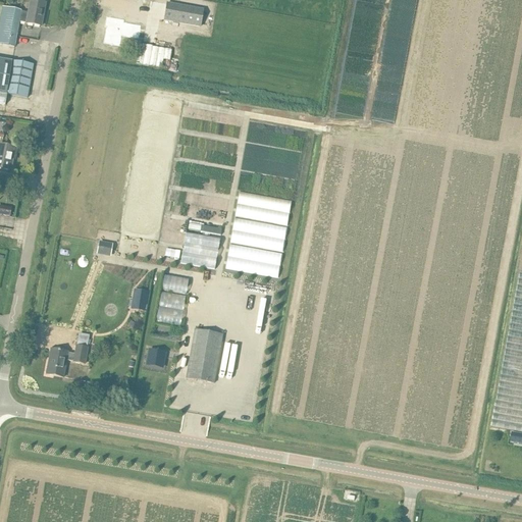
[(27,23),(27,24),(41,27),(45,4),(31,1),(29,13),(1,8),(0,15),(0,45),(14,48),(18,22),(27,23)]
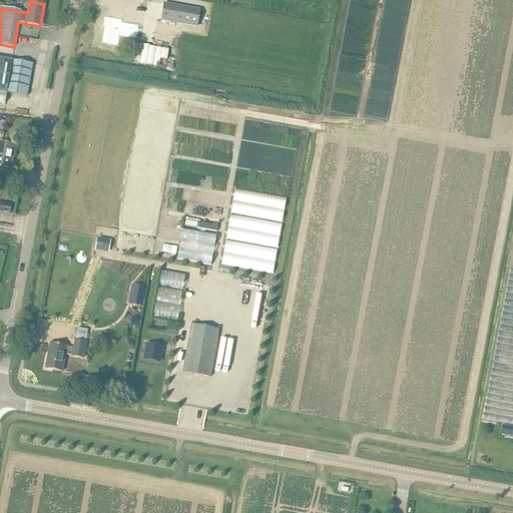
[(198,8),(163,2),(161,17),(195,23),(198,8)]
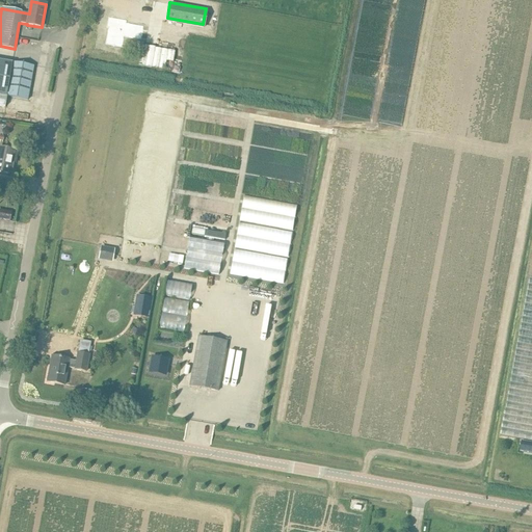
[(127,20),(109,17),(107,27),(108,28),(106,44),(122,47),(124,36),(141,40),(143,26),(126,23),(127,20)]
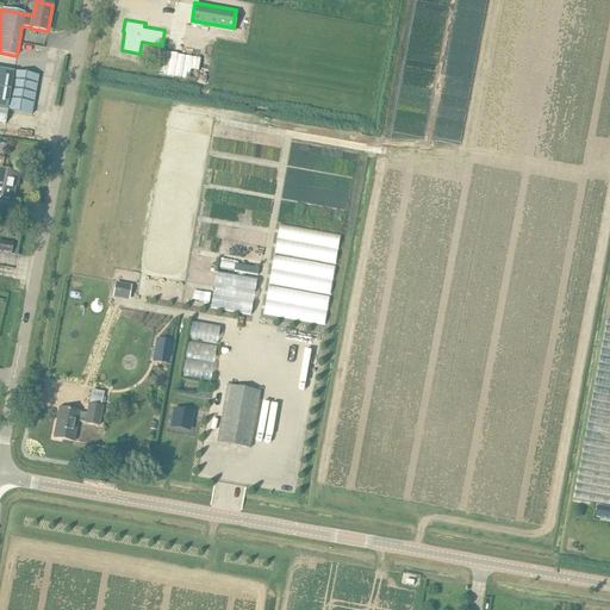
[(159,74),(159,76),(197,82),(200,58),(162,53),(159,74)]
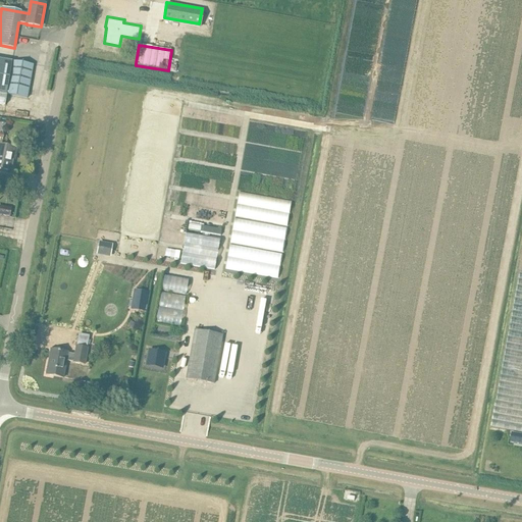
[(0,59),(0,104),(5,106),(7,95),(27,98),(33,65),(0,59)]
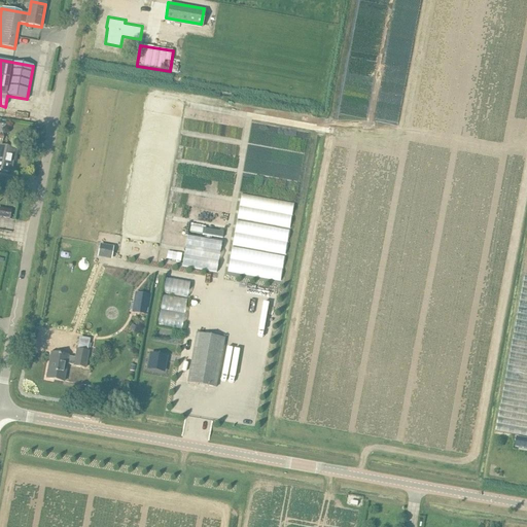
[(0,146),(0,170),(1,171),(3,172),(3,171),(10,173),(13,157),(15,159),(16,150),(7,148),(0,146)]
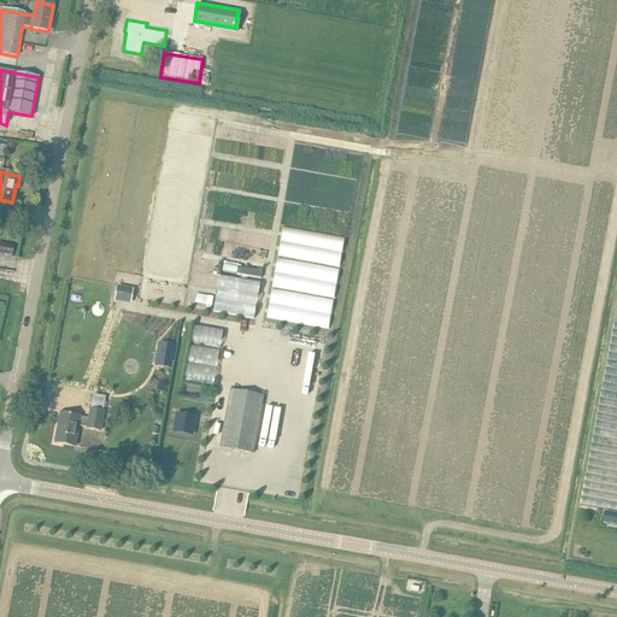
[(283,227),(277,256),(339,266),(345,238),(283,227)]
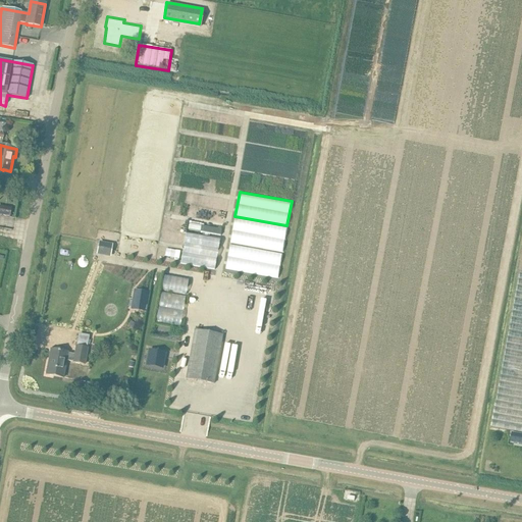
[(0,205),(0,216),(10,218),(11,208),(0,205)]
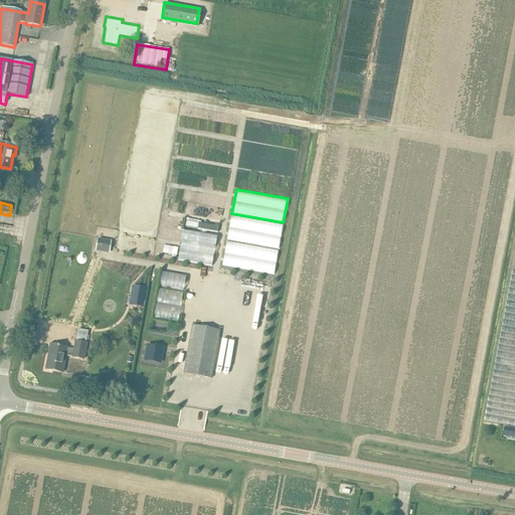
[(231,215),(227,239),(279,248),(283,224),(231,215)]
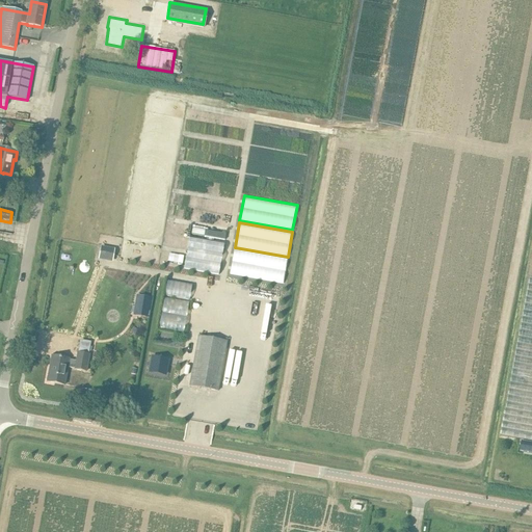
[(189,239),(184,269),(218,275),(223,245),(189,239)]
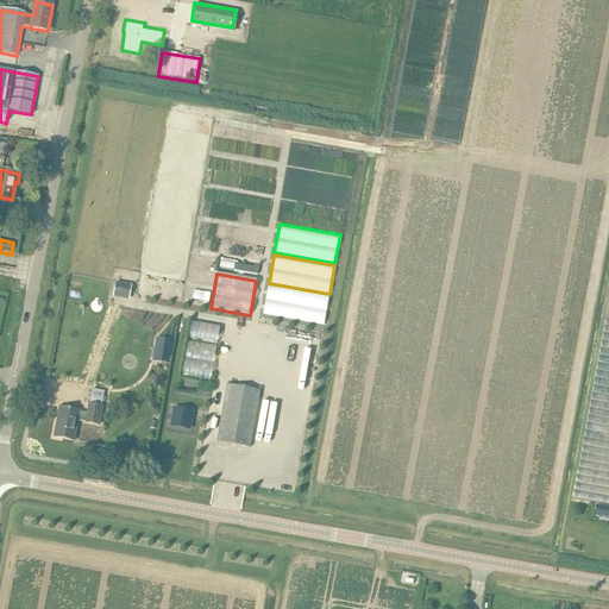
[(129,301),(131,286),(115,282),(112,297),(129,301)]
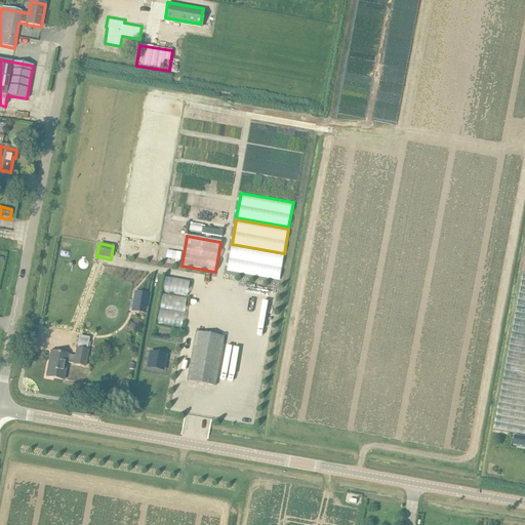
[(232,246),(227,271),(279,280),(284,255),(232,246)]
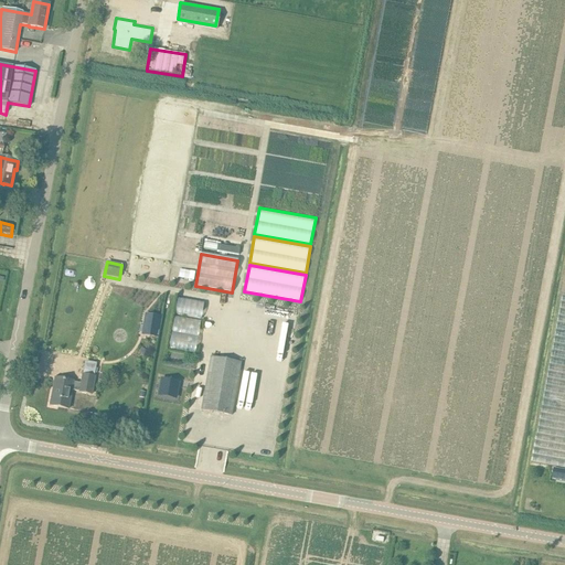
[(564,296),(562,296),(531,462),(564,468),(564,296)]
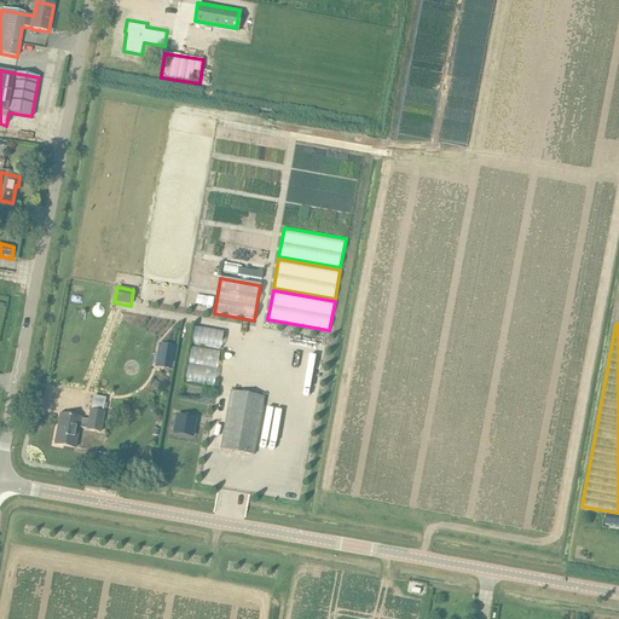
[(195,328),(191,345),(220,351),(223,333),(195,328)]
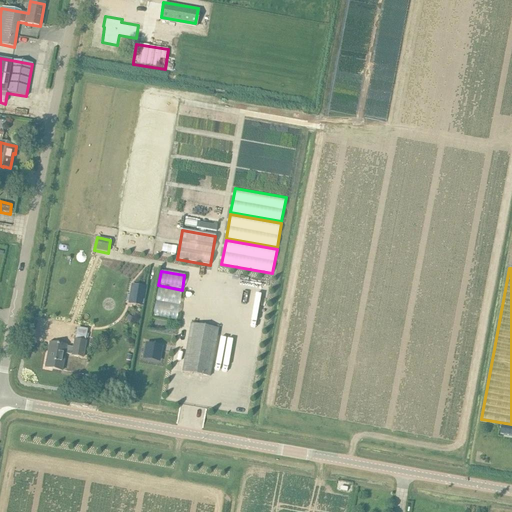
[(131,285),(128,304),(142,307),(145,287),(131,285)]
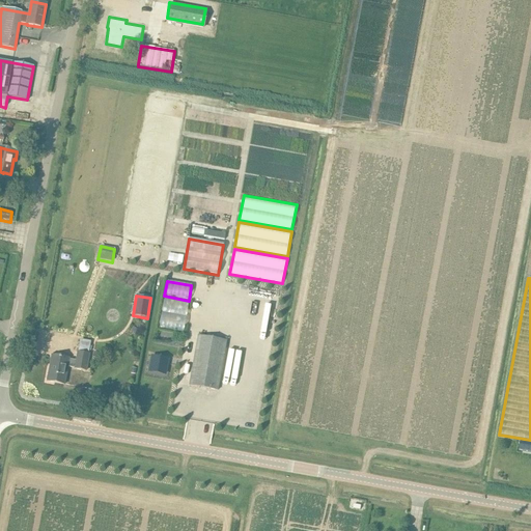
[(188,302),(163,298),(158,329),(183,333),(188,302)]
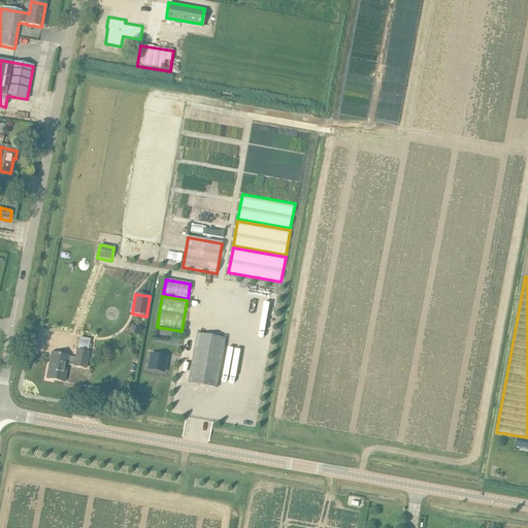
[(197,334),(190,373),(188,384),(217,389),(225,339),(197,334)]
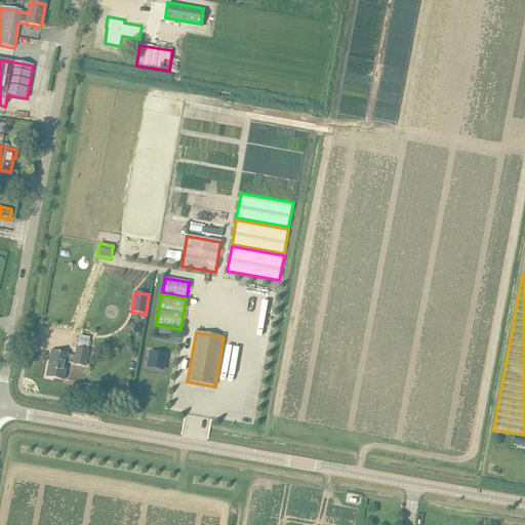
[(74,365),(85,367),(88,351),(77,349),(75,357),(68,355),(69,355),(50,352),(48,365),(50,366),(48,376),(46,376),(46,377),(64,380),(67,363),(74,364),(74,365)]
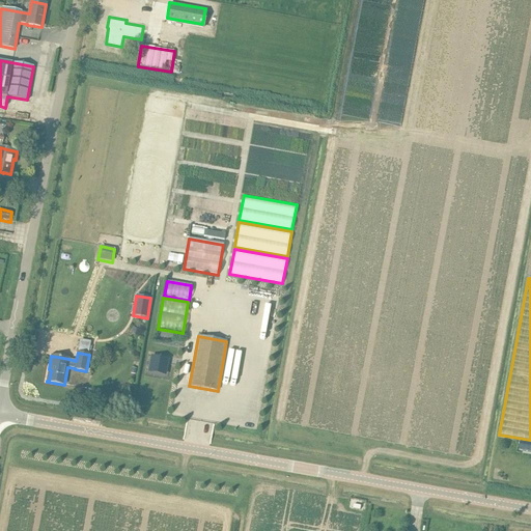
[(152,357),(149,372),(165,374),(167,360),(152,357)]
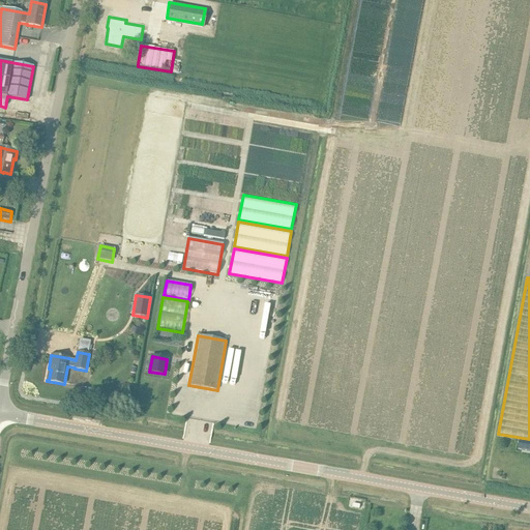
[(529,441),(520,439),(518,449),(529,451),(529,441)]
